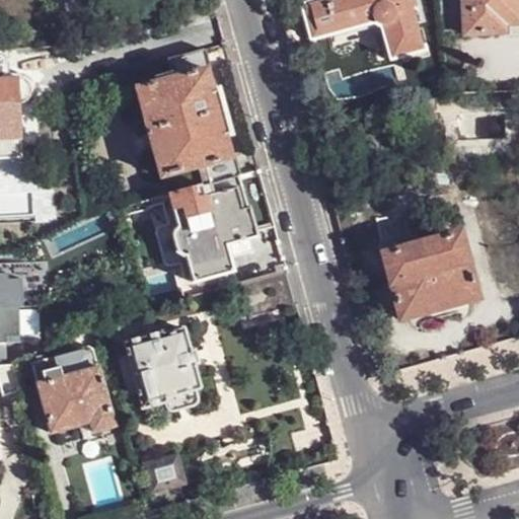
[(385,26),(393,57),(398,56),(424,49),(419,23),(417,11),(414,0),(324,0),(305,6),(313,36),(316,35),(331,31),(334,31),(338,30),(375,19),(373,15),(375,13),(375,11),(382,5),(388,5),(389,5),(394,9),(394,10),(395,16),(393,20),(392,22),(392,23),(385,26)]
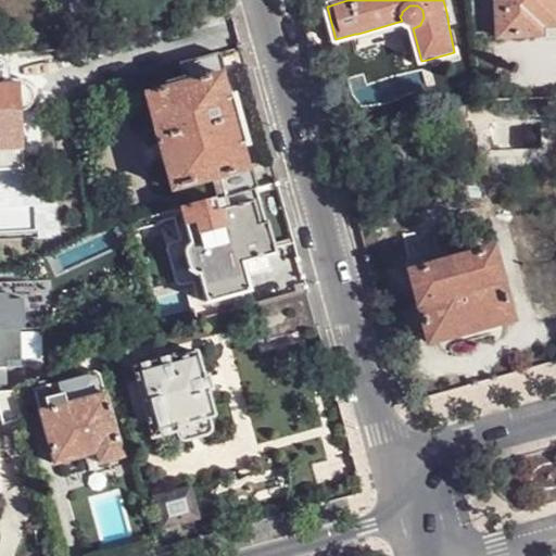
[(455,0),(443,0),(446,12),(455,10),(457,9),(455,0)]
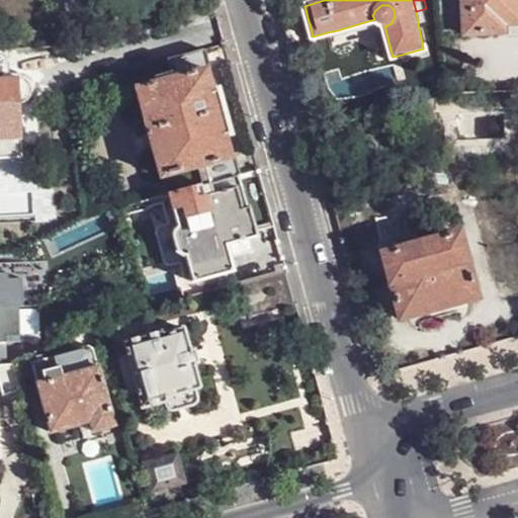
[(517,0),(463,0),(465,35),(507,33),(506,25),(517,25),(517,0)]
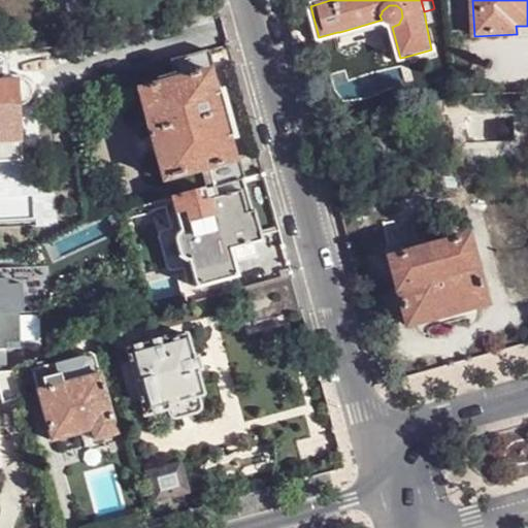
[(386,24),(390,27),(392,27),(399,24),(399,23),(400,21),(402,17),(401,10),(401,9),(396,5),(395,5),(389,5),(382,11),(382,13),(380,15),(382,20),(383,22),(386,24)]
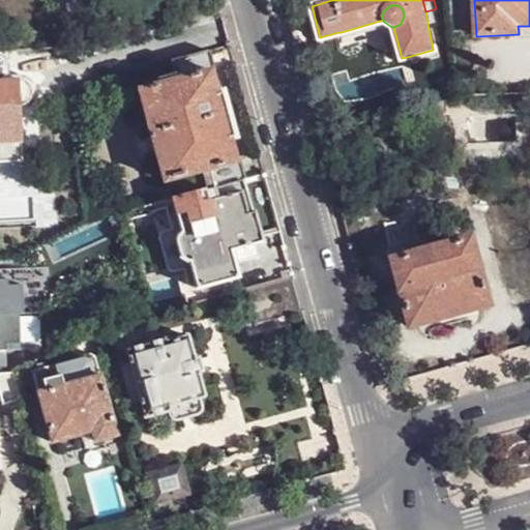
[(320,37),(312,6),(307,6),(308,11),(317,39),(320,37)]
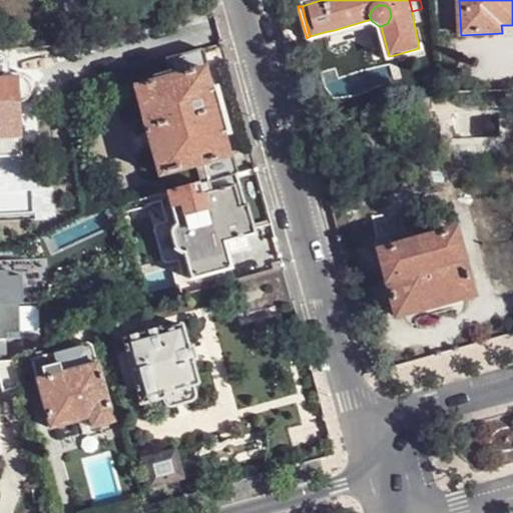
[(420,9),(412,11),(414,23),(422,21),(420,9)]
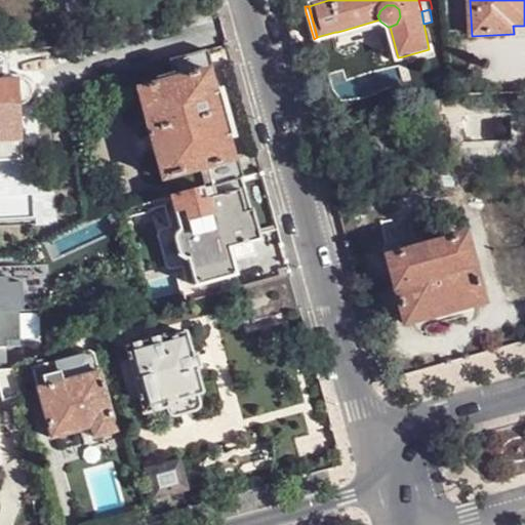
[(200,169),(206,187),(237,178),(244,176),(245,176),(239,156),(238,155),(233,154),(228,137),(233,135),(220,91),(215,93),(211,76),(213,74),(215,70),(209,50),(170,61),(173,74),(158,78),(159,84),(139,88),(153,134),(157,149),(164,178),(200,169)]
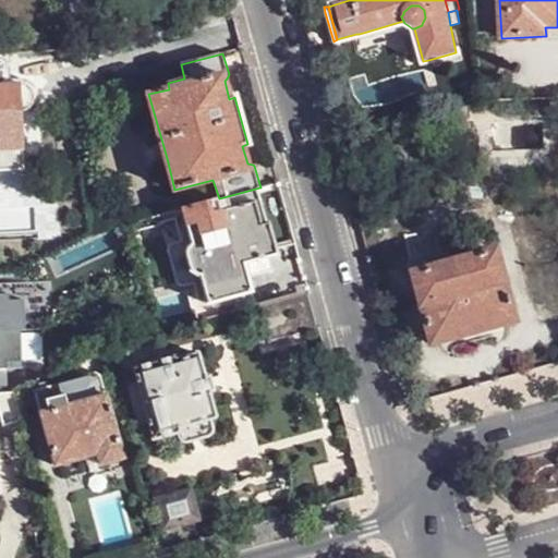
[(0,169),(25,168),(21,110),(25,109),(32,105),(34,97),(32,91),(26,84),(19,83),(5,84),(3,64),(0,63),(0,169)]
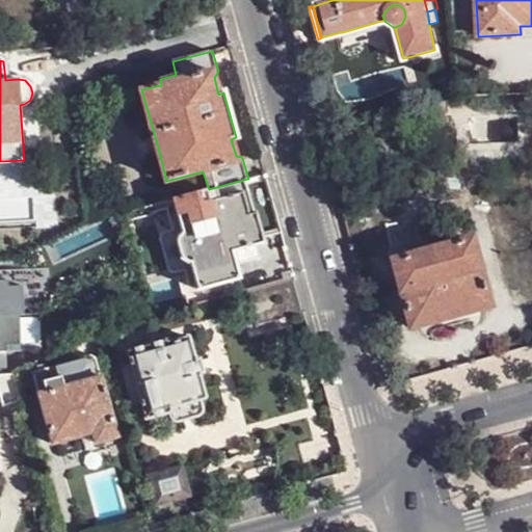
[(247,179),(240,181),(243,191),(250,190),(247,179)]
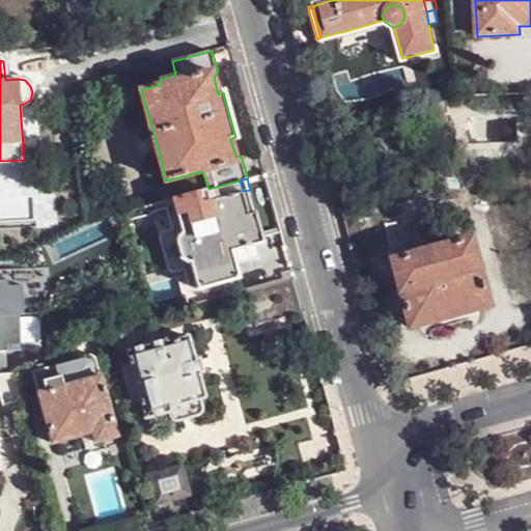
[(197,283),(199,288),(242,277),(238,262),(233,250),(256,244),(266,242),(257,213),(256,213),(250,190),(243,191),(240,180),(208,189),(175,197),(185,231),(183,231),(177,240),(183,257),(191,261),(192,261),(193,267),(197,283)]
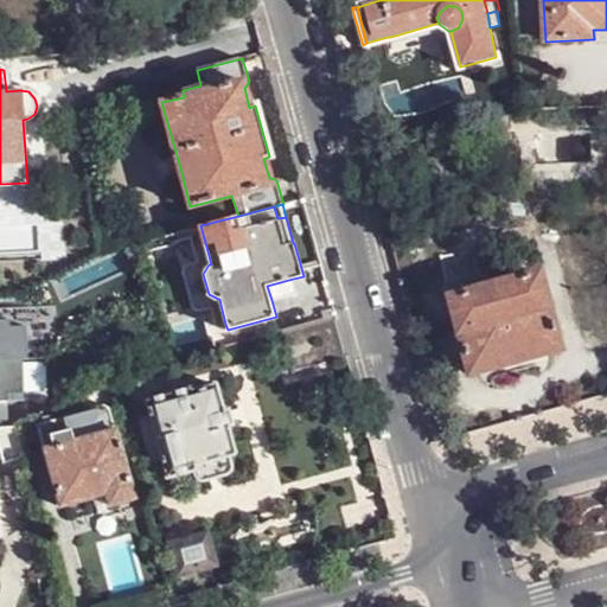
[(438,256),(441,272),(448,296),(459,294),(453,268),(496,255),(492,241),(438,256)]
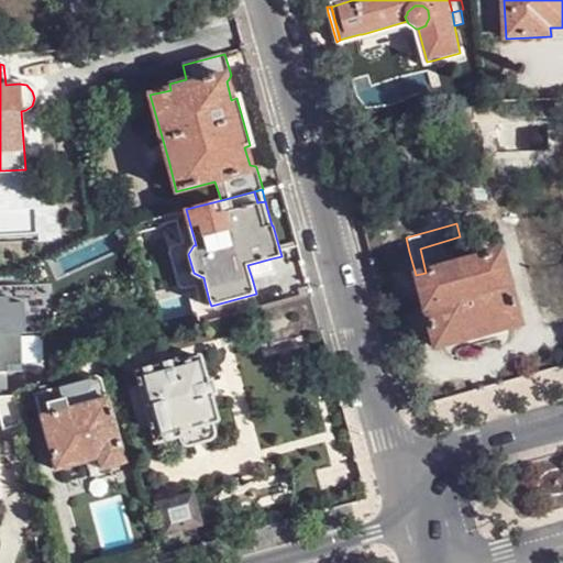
[(420,249),(426,273),(466,262),(460,236),(420,249)]
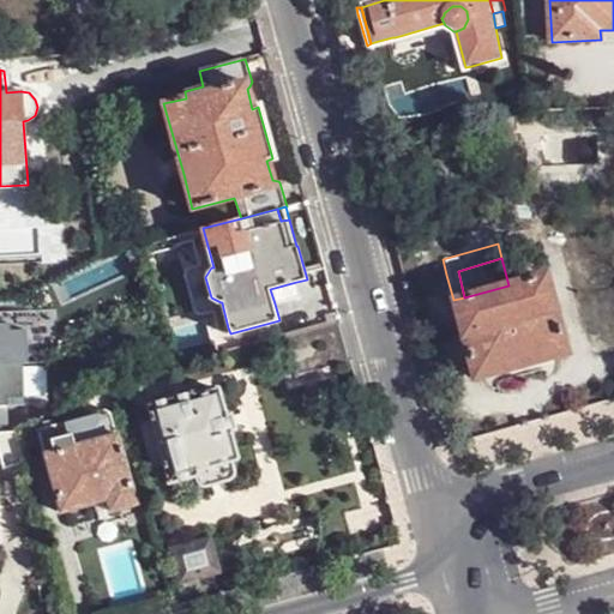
[(473,373),(474,378),(485,374),(510,368),(529,362),(554,356),(565,353),(566,353),(565,348),(564,348),(545,276),(509,286),(464,298),(453,300),(473,373)]
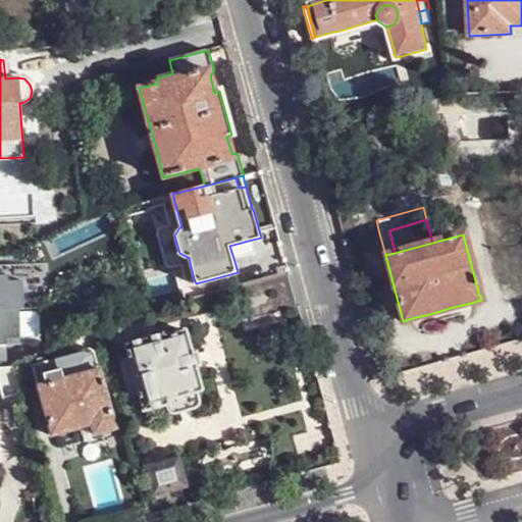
[(229,246),(233,258),(255,252),(252,240),(229,246)]
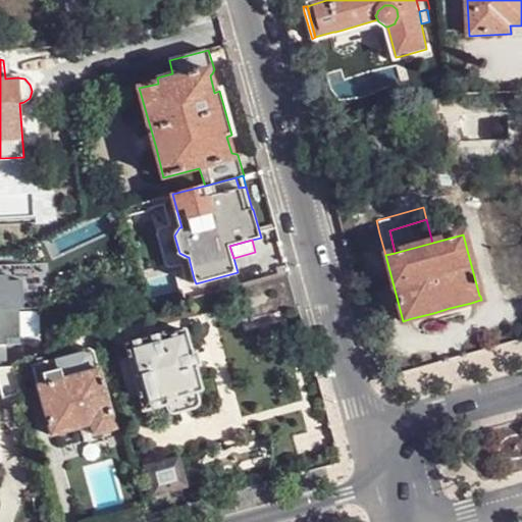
[(0,274),(0,309),(19,309),(27,308),(24,280),(10,280),(10,274),(0,274)]
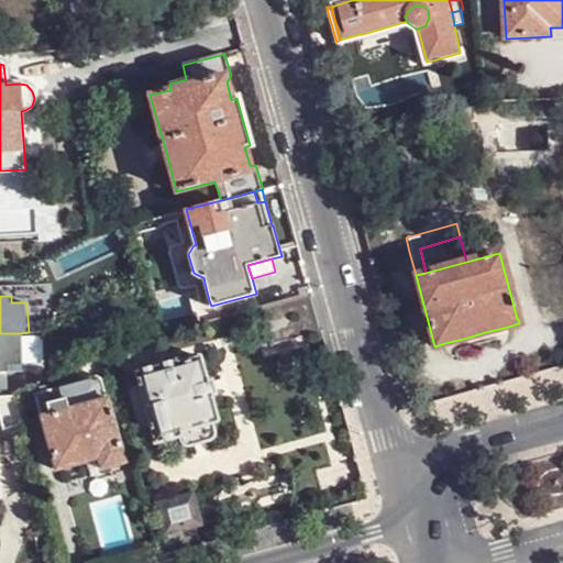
[(0,333),(0,371),(9,371),(9,364),(23,363),(21,333),(0,333)]
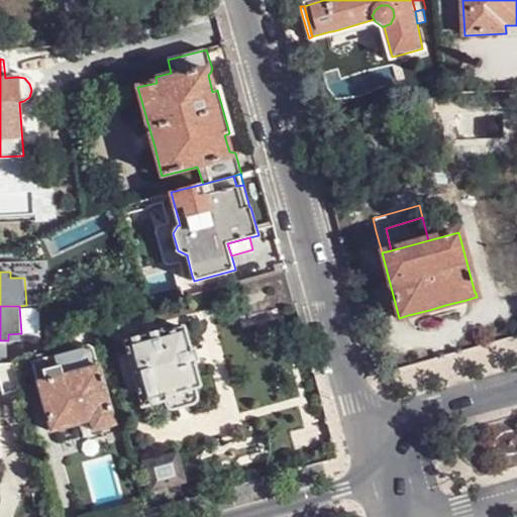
[(139,393),(142,407),(165,401),(167,400),(166,396),(197,388),(202,386),(185,326),(165,332),(164,330),(125,341),(131,366),(124,368),(128,385),(131,384),(133,394),(139,393)]
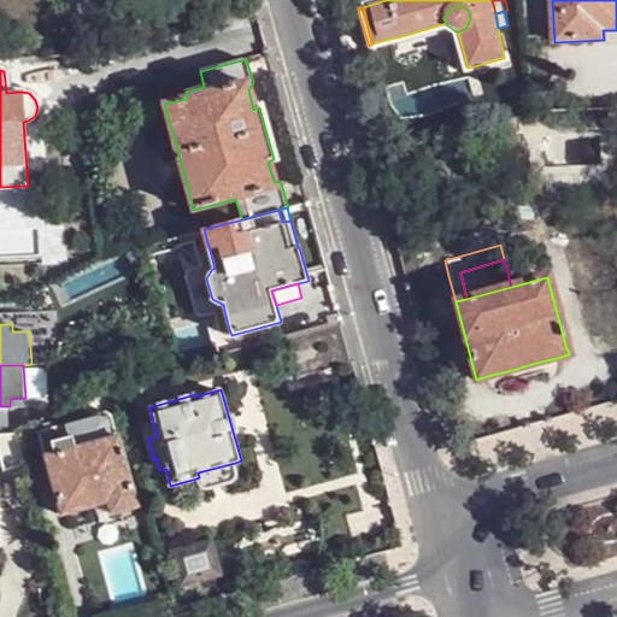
[(60,515),(109,501),(112,515),(137,507),(119,435),(81,447),(70,407),(36,424),(46,457),(60,515)]
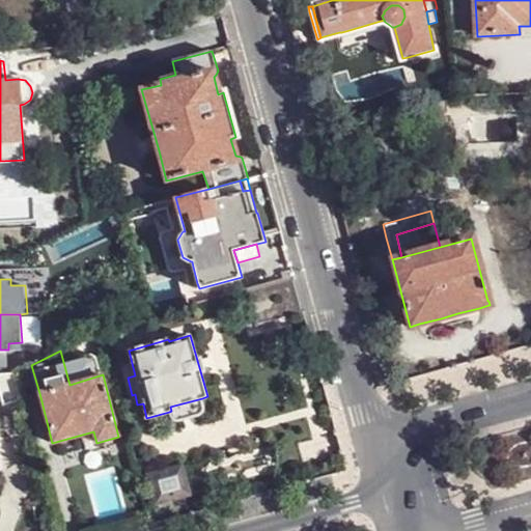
[(0,373),(0,381),(6,404),(22,400),(15,373),(0,373)]
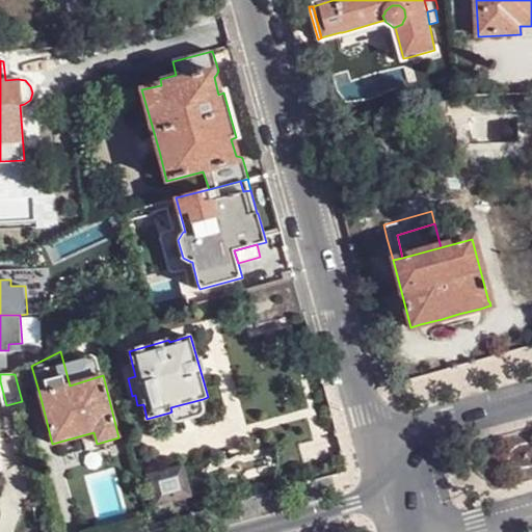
[(175,420),(180,421),(201,415),(204,411),(205,407),(203,399),(170,407),(171,411),(169,413),(170,416),(174,420),(175,420)]
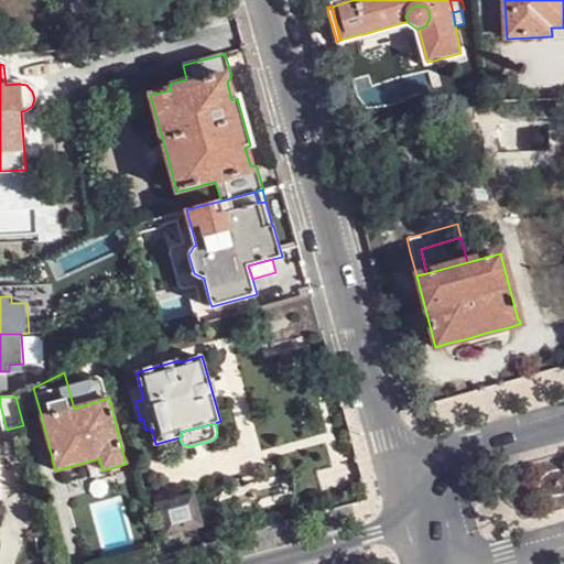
[(159,503),(166,535),(205,524),(195,494),(159,503)]
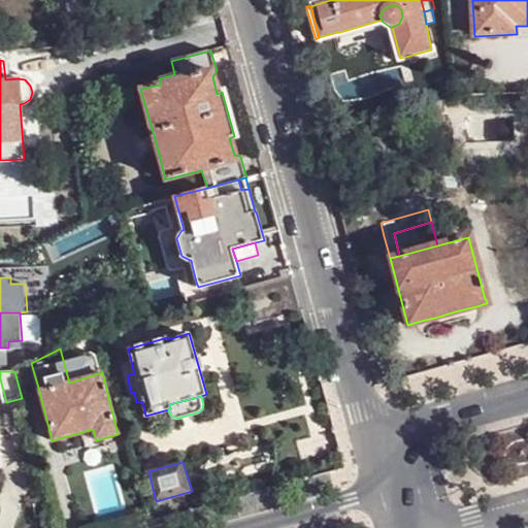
[(136,514),(139,525),(153,522),(150,509),(136,514)]
